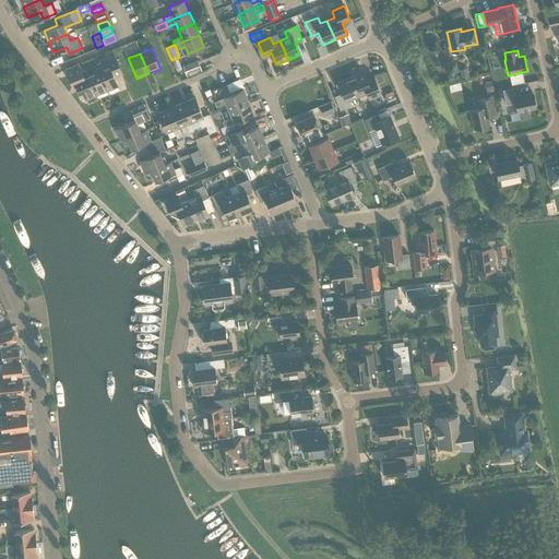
[(118,86),(115,78),(122,74),(115,56),(106,59),(109,68),(104,70),(100,63),(96,64),(107,91),(118,86)]
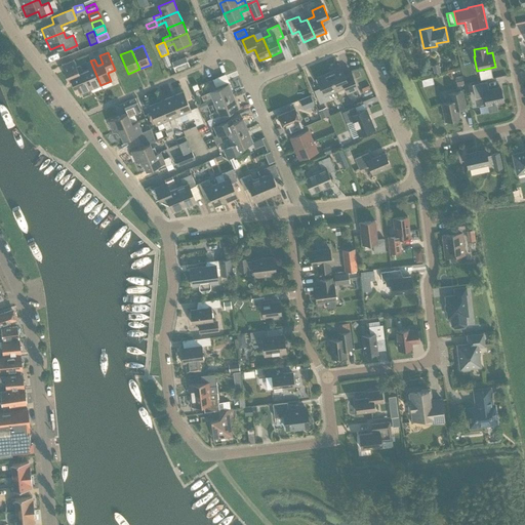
[(186,56),(172,63),(176,73),(190,67),(186,56)]
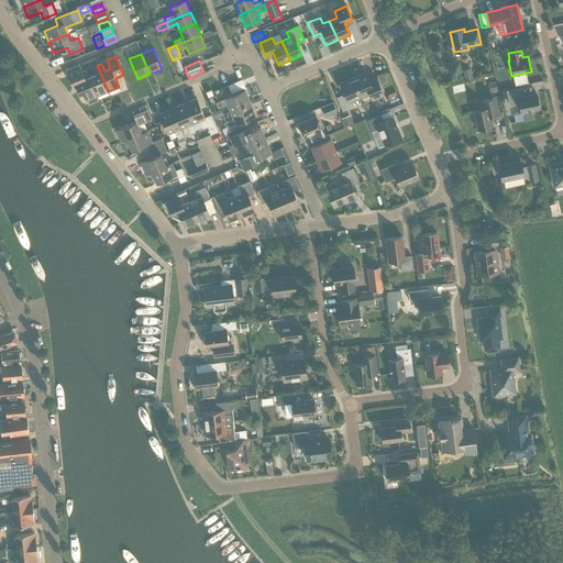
[(81,72),(78,65),(66,69),(73,85),(74,87),(76,86),(79,95),(83,94),(86,100),(97,96),(89,77),(86,69),(81,72)]
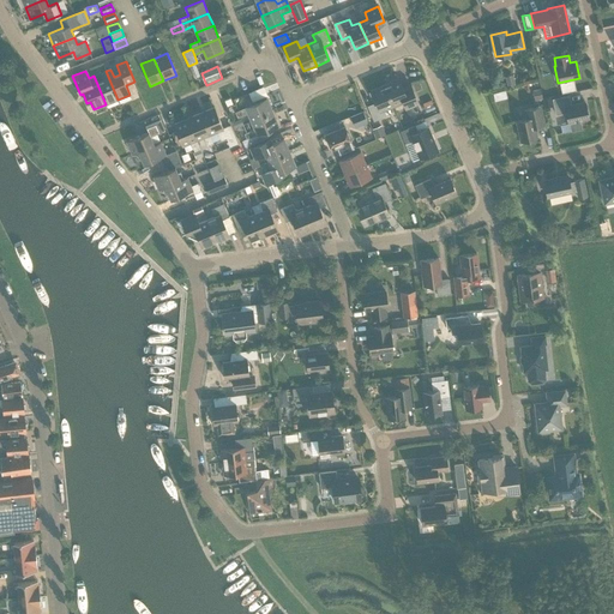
[(118,100),(106,71),(101,73),(104,82),(97,84),(106,104),(118,100)]
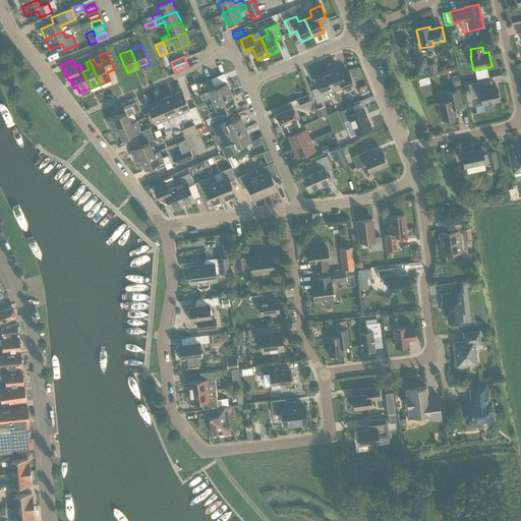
[(437,71),(435,64),(428,65),(429,72),(437,71)]
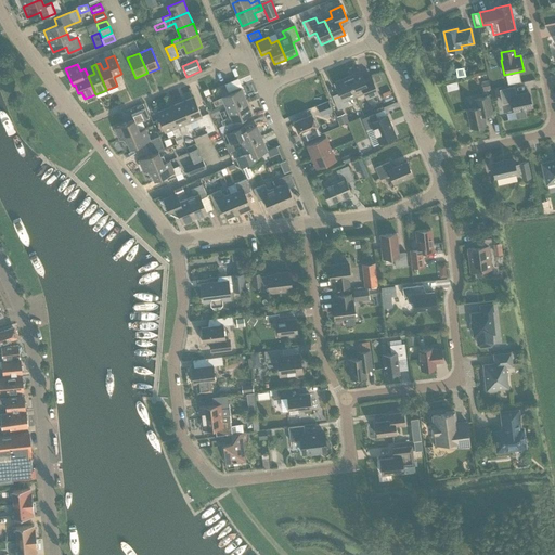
[(348,77),(356,95),(364,92),(366,98),(377,93),(372,79),(365,82),(361,72),(348,77)]
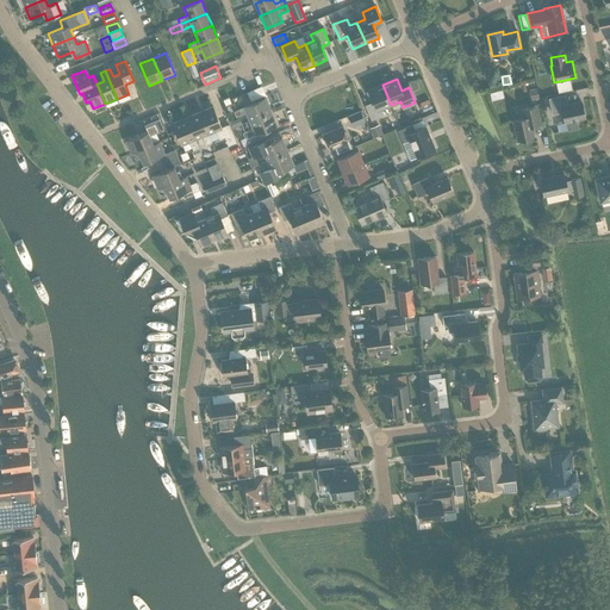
[(381,110),(391,105),(383,85),(368,91),(373,103),(365,106),(371,120),(384,116),(381,110)]
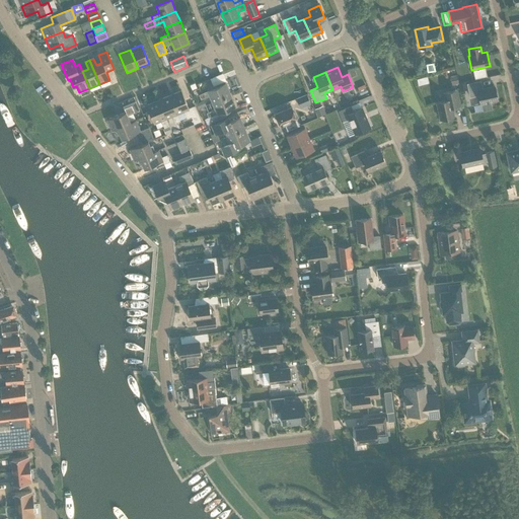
[(457,75),(450,76),(452,85),(458,83),(457,75)]
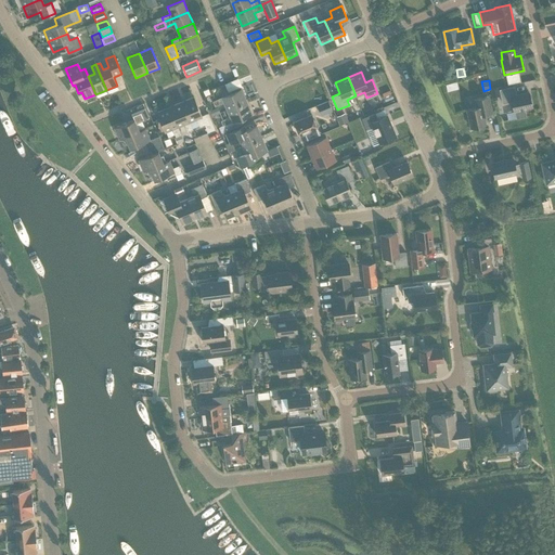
[(532,107),(529,92),(516,95),(514,87),(500,90),(502,104),(512,102),(514,112),(516,119),(527,117),(525,108),(532,107)]
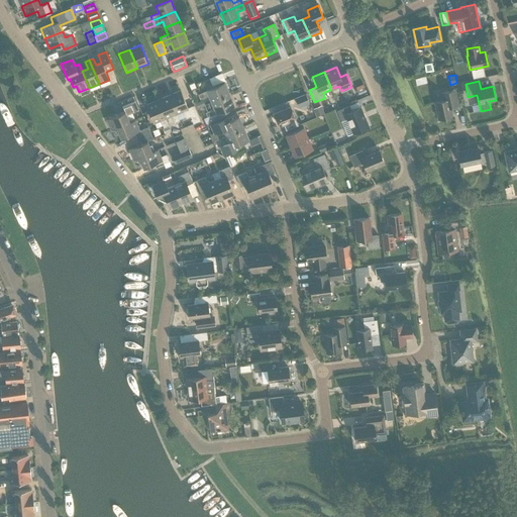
[(209,95),(211,102),(229,95),(224,83),(206,91),(204,85),(198,88),(200,94),(198,94),(200,99),(209,95)]
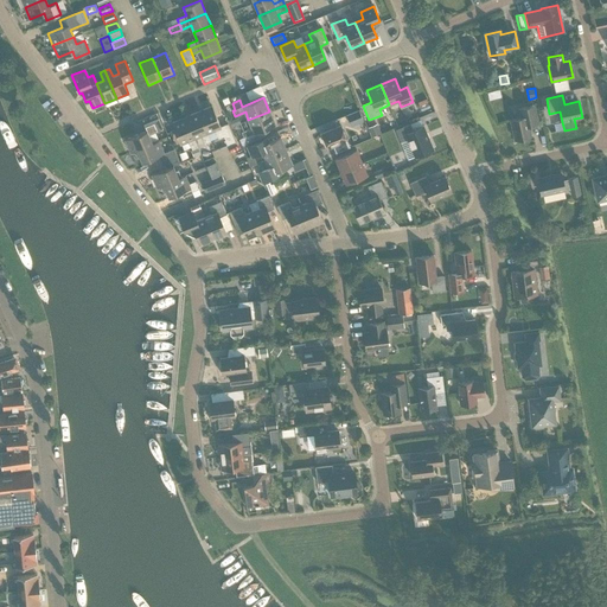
[(510,120),(515,140),(531,136),(528,120),(535,119),(532,106),(519,108),(521,117),(510,120)]
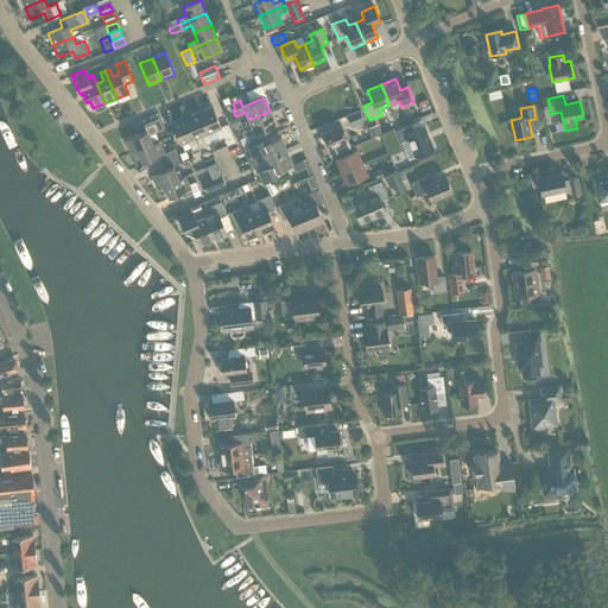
[(211,107),(198,112),(207,133),(215,130),(219,139),(223,137),(227,145),(235,141),(228,125),(221,127),(211,107)]
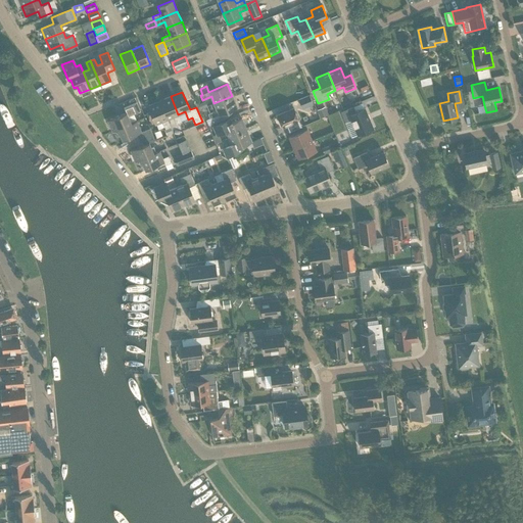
[(462,94),(462,104),(477,104),(477,98),(470,99),(469,94),(462,94)]
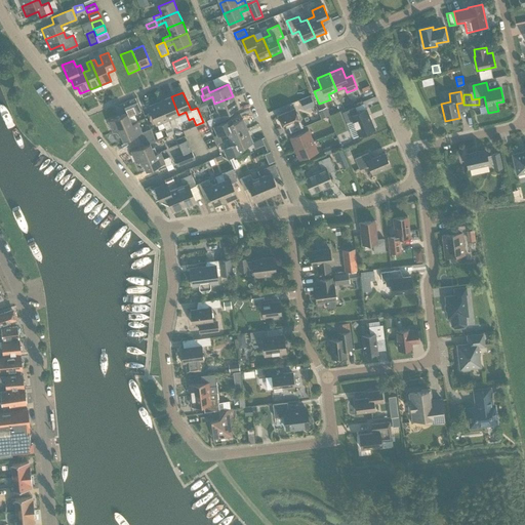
[(314,106),(310,95),(305,98),(309,108),(314,106)]
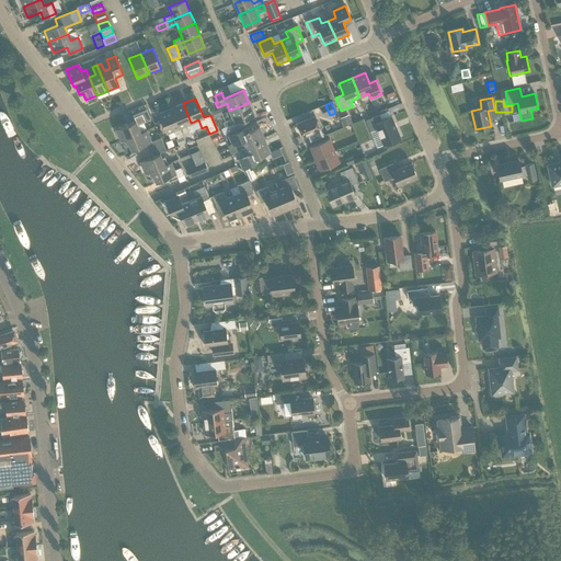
[(183,103),(171,109),(179,128),(186,125),(190,133),(195,132),(191,123),(183,103)]
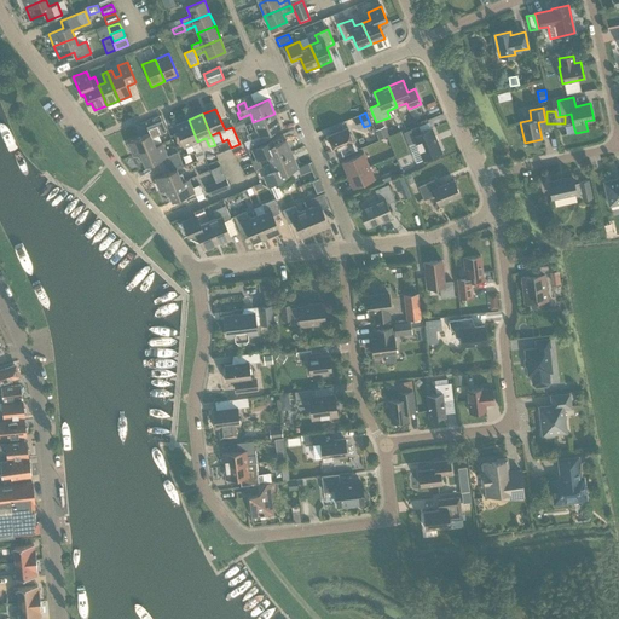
[(275,114),(253,122),(256,131),(246,134),(248,140),(254,138),(259,136),(259,137),(268,132),(281,127),(275,114)]
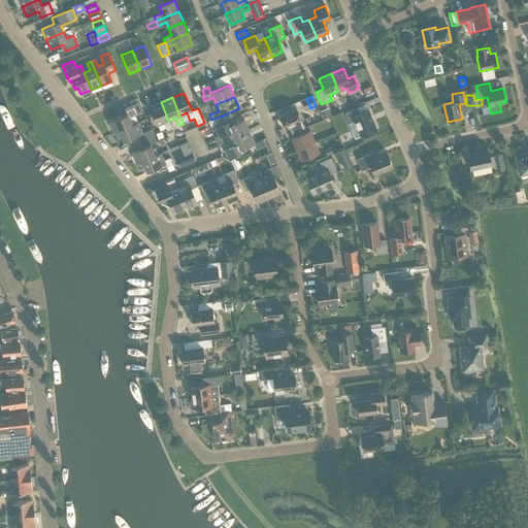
[(171,128),(168,121),(161,102),(149,107),(157,125),(164,123),(167,130),(171,128)]
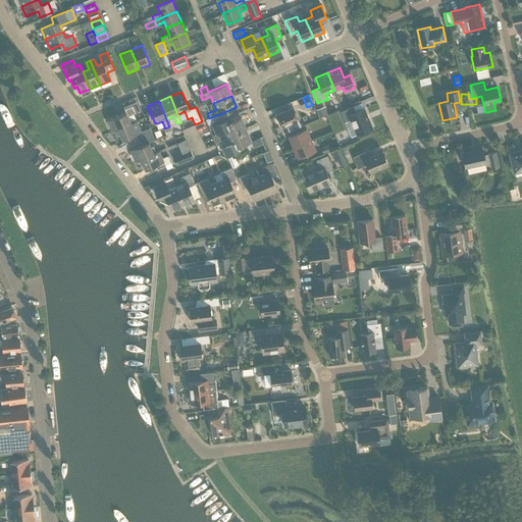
[(135,113),(140,111),(136,102),(123,107),(124,109),(133,106),(135,113)]
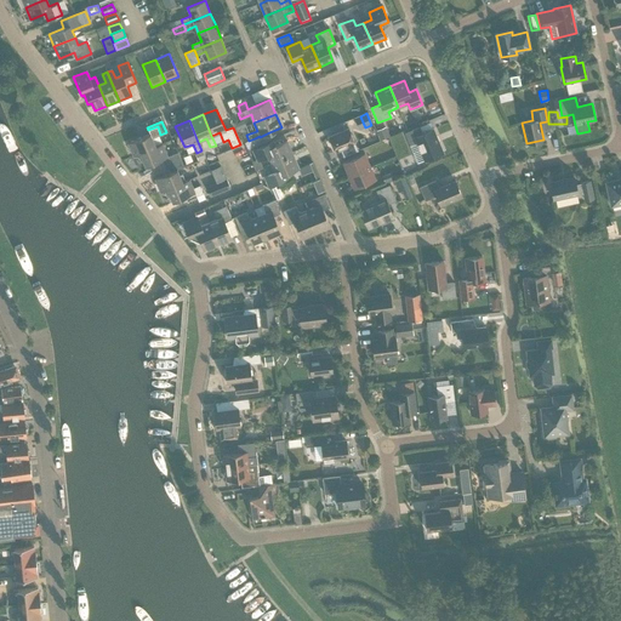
[(134,157),(140,154),(140,153),(155,147),(152,138),(160,135),(158,126),(148,130),(149,134),(127,143),(134,157)]
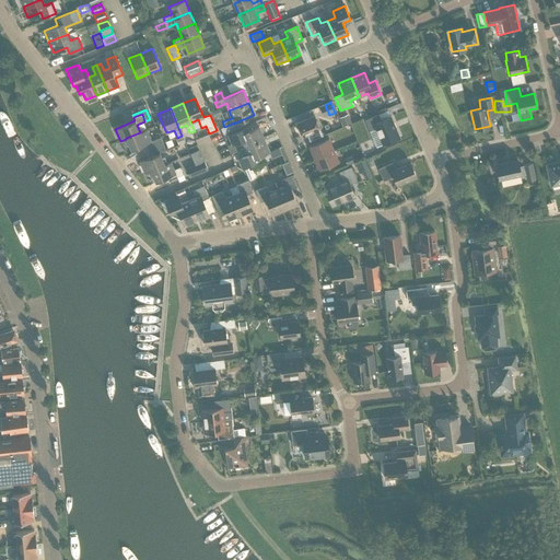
[(351,123),(347,114),(339,117),(342,126),(351,123)]
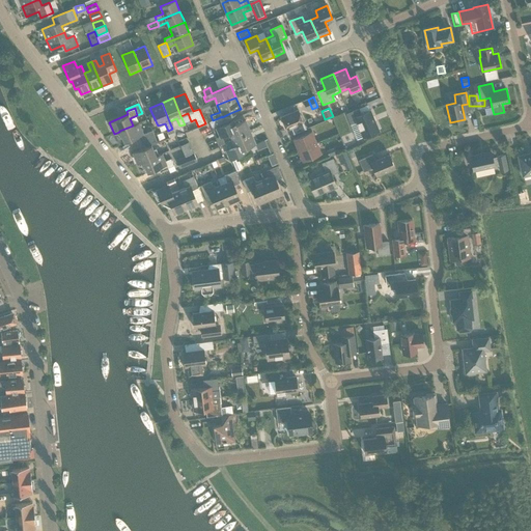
[(362,137),(379,131),(370,110),(361,114),(359,109),(345,114),(351,124),(356,122),(362,137)]
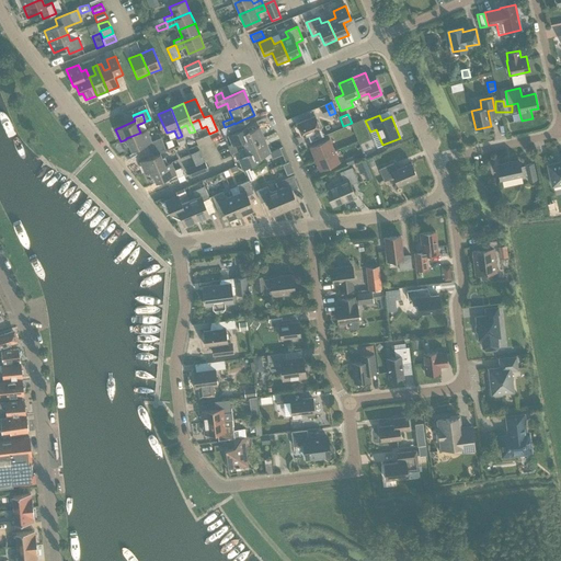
[(302,137),(320,129),(315,116),(297,124),(302,137)]
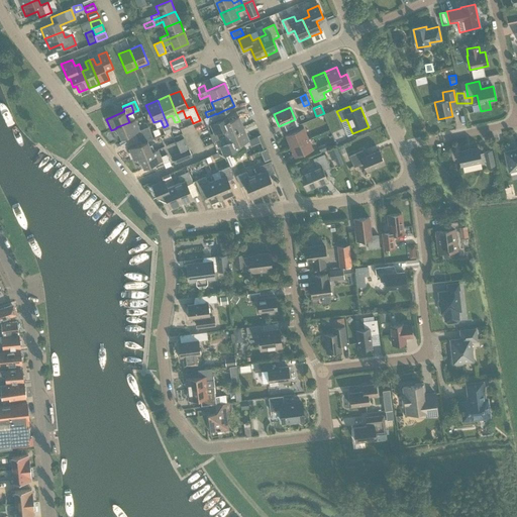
[(212,115),(204,118),(206,124),(226,116),(224,110),(216,114),(216,113),(212,115)]
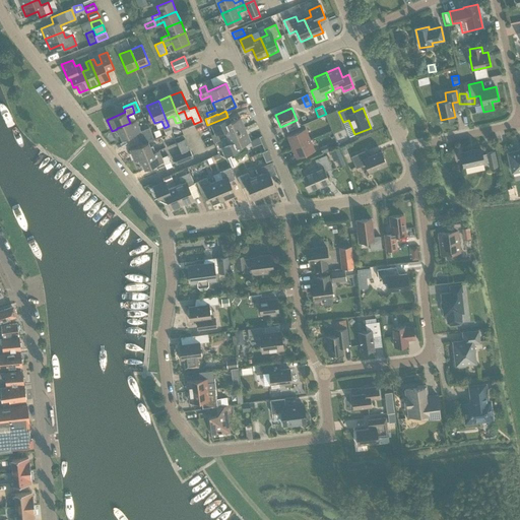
[(224,130),(228,137),(245,130),(240,118),(231,122),(229,117),(211,125),(213,129),(215,134),(224,130)]
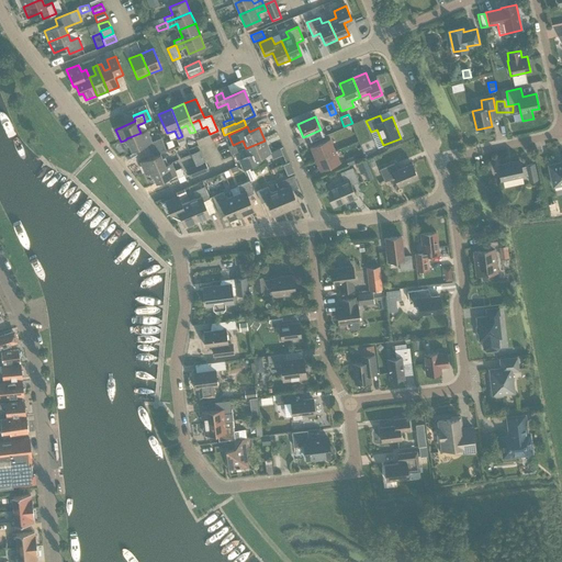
[(148,144),(152,149),(164,144),(160,138),(152,142),(146,130),(141,133),(126,138),(126,139),(132,150),(148,144)]
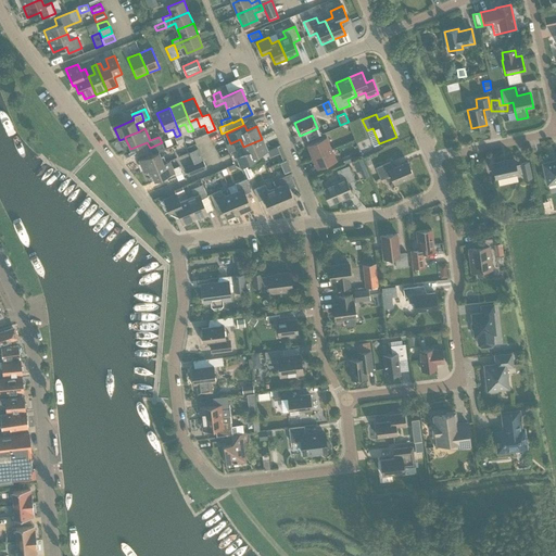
[(306,146),(312,158),(331,149),(326,137),(306,146)]
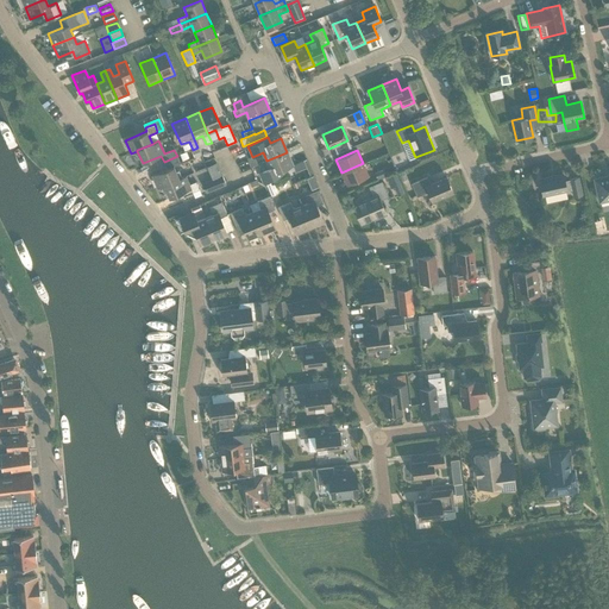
[(293,165),(287,152),(267,161),(270,169),(259,173),(263,182),(264,182),(283,175),(282,170),(293,165)]
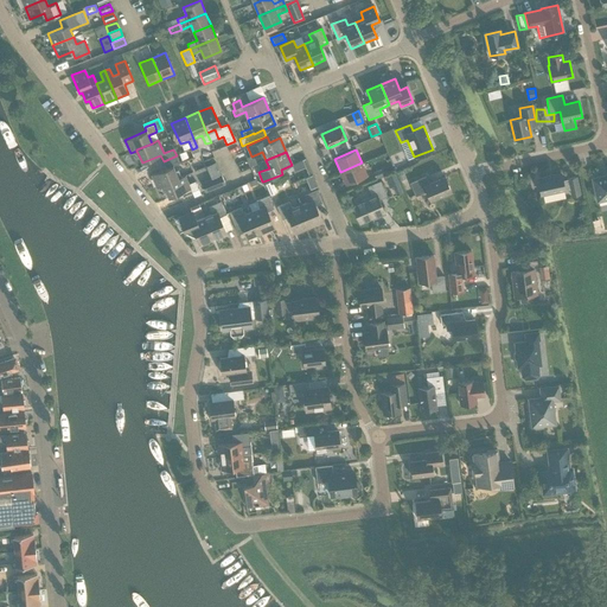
[(177,155),(164,161),(166,168),(151,174),(157,187),(164,185),(163,185),(178,178),(173,166),(179,163),(177,155)]
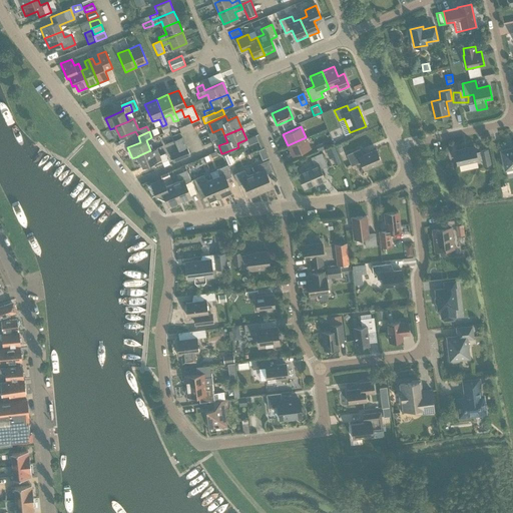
[(160,134),(151,137),(155,145),(163,142),(160,134)]
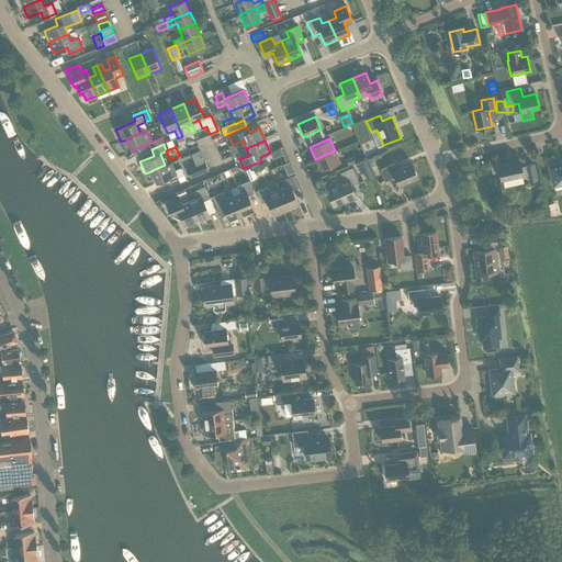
[(335,150),(315,159),(321,171),(340,163),(335,150)]
